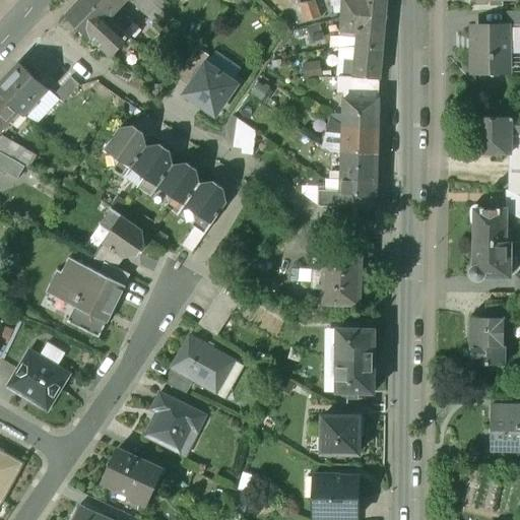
[(109,19),(88,0),(79,0),(63,17),(66,20),(61,25),(73,37),(78,30),(88,41),(102,26),(109,19)]
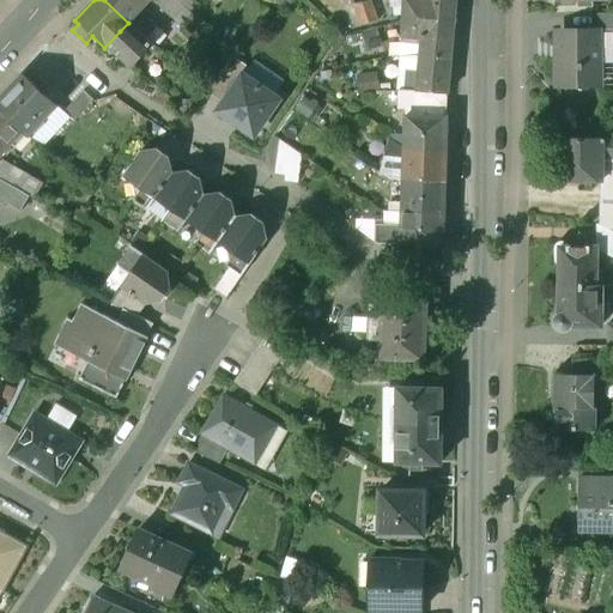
[(104,0),(128,23),(138,13),(149,0),(104,0)]
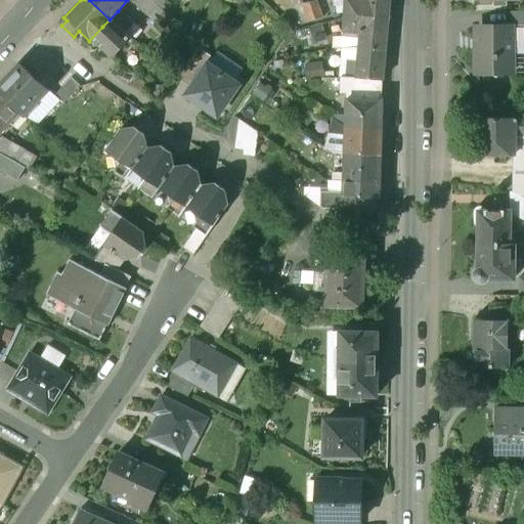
[(151,3),(147,0),(128,0),(156,25),(165,14),(153,3),(151,3)]
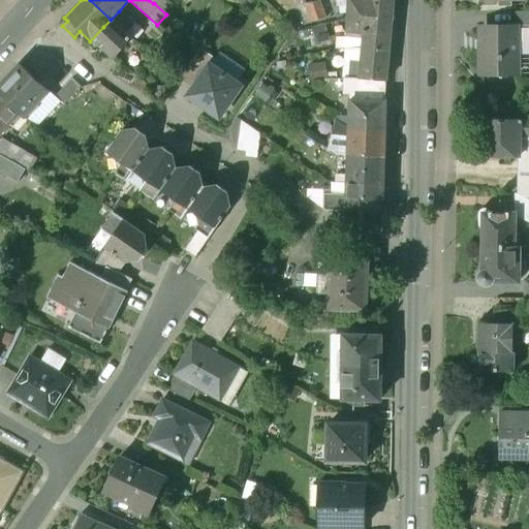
[(156,0),(154,3),(166,14),(180,0),(156,0)]
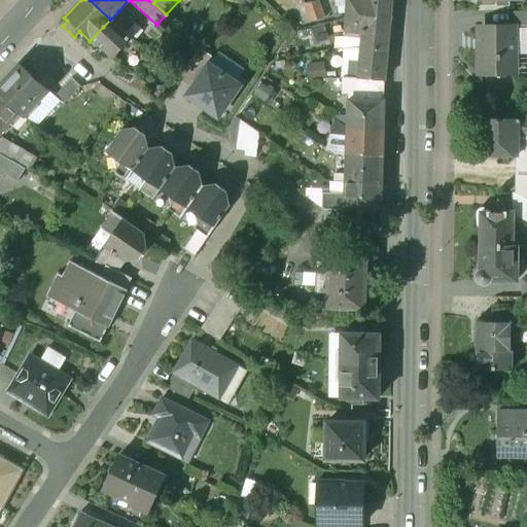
[(390,0),(345,0),(345,6),(345,14),(364,14),(364,20),(389,22),(390,0)]
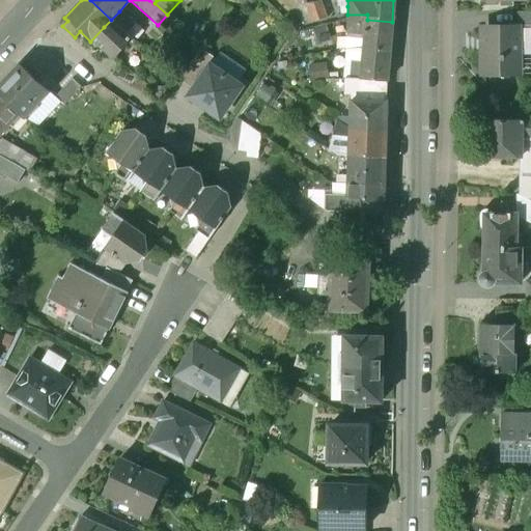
[(320,1),(306,5),(311,23),(327,19),(320,1)]
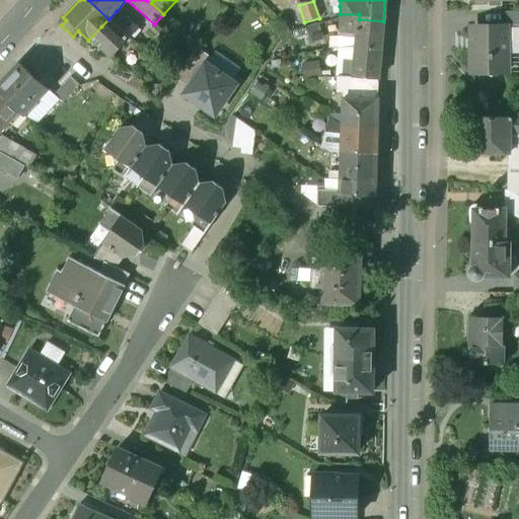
[(131,24),(117,11),(108,19),(122,32),(131,24)]
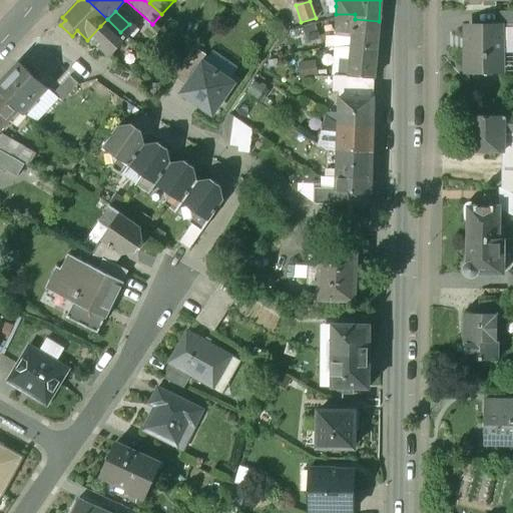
[(512,27),(512,11),(499,11),(499,26),(500,26),(501,28),(512,27)]
